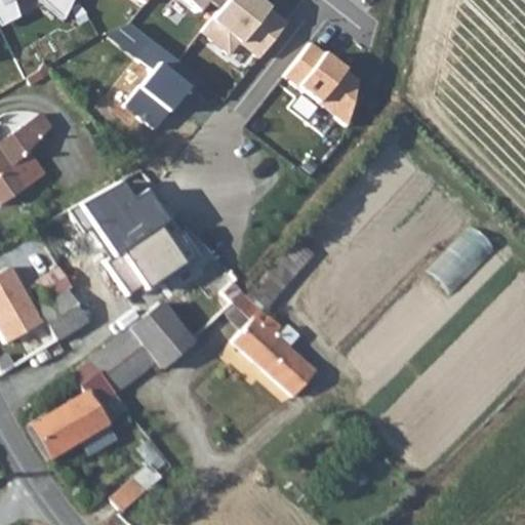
[(219,11),(229,0),(174,0),(197,17),(208,3),(219,11)]
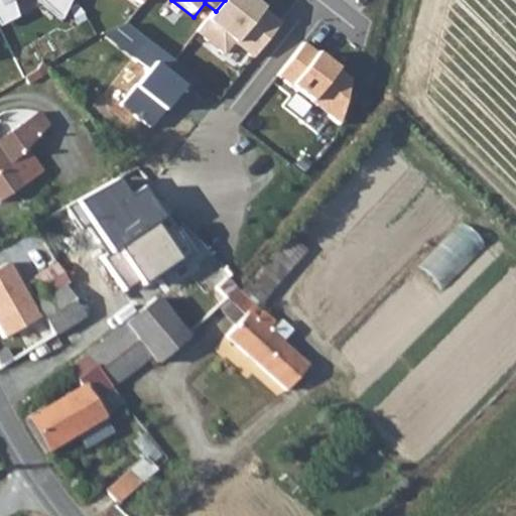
[(224,57),(233,45),(254,61),(280,28),(254,7),(252,9),(243,2),(244,0),(225,0),(216,11),(197,35),(224,57)]
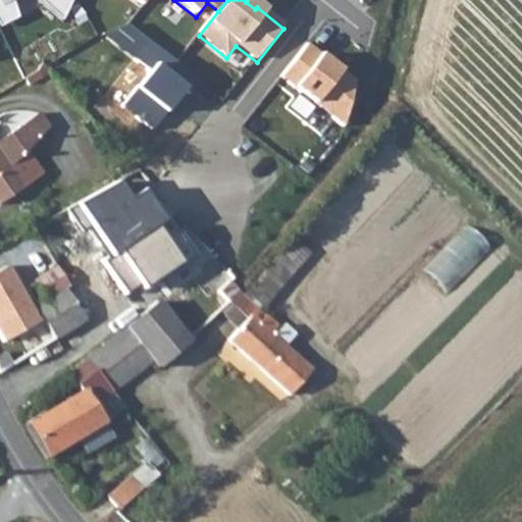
[(122,109),(153,133),(167,114),(163,112),(181,90),(185,93),(190,97),(199,85),(150,45),(136,63),(150,74),(122,109)]
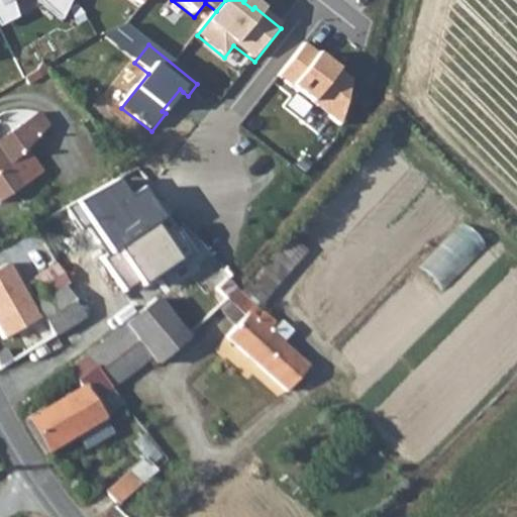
[(279,79),(341,128),(351,84),(305,46),(279,79)]
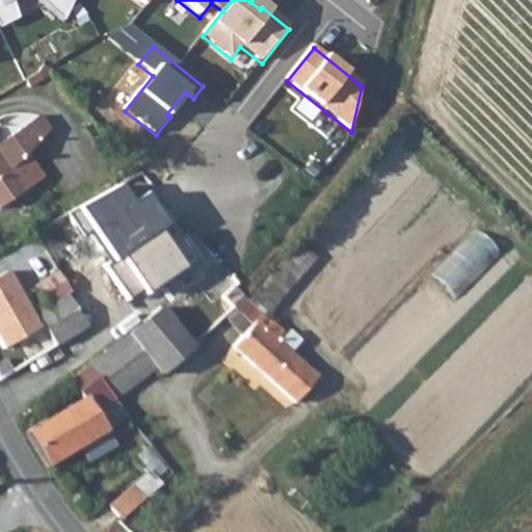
[(185,91),(166,114),(170,116),(188,95),(185,91)]
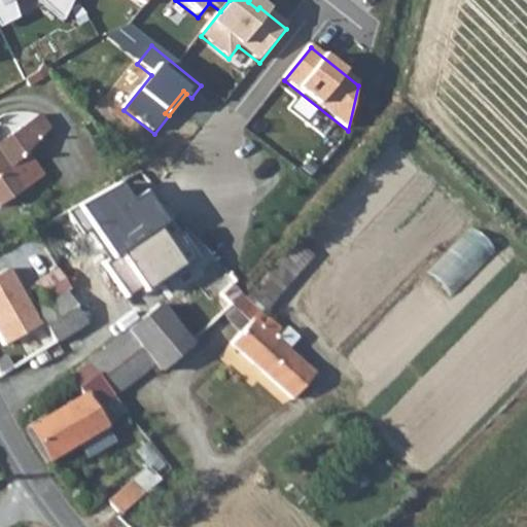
[(0,207),(20,194),(47,175),(32,151),(49,134),(39,118),(0,143),(0,207)]
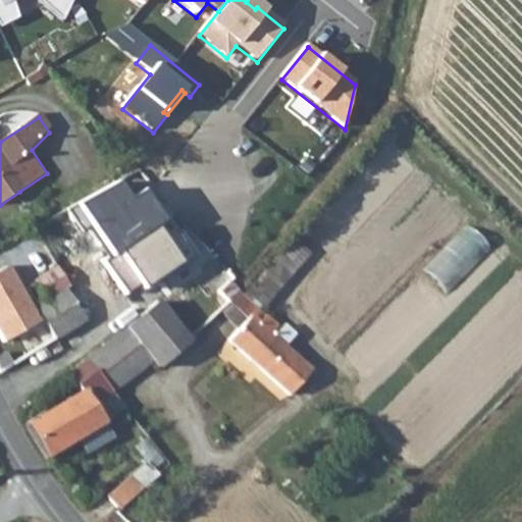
[(110,259),(160,224),(139,192),(127,200),(114,180),(74,207),(110,259)]
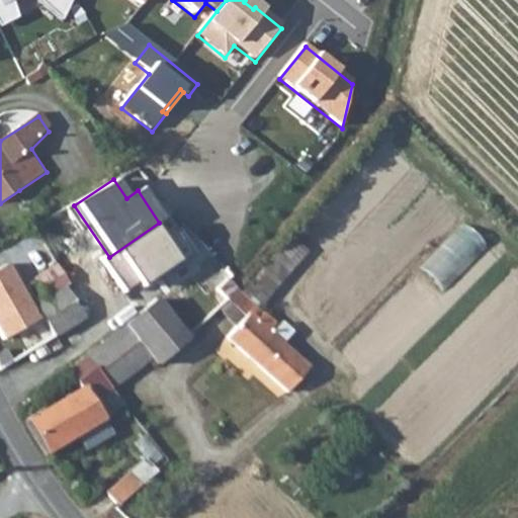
[(109,257),(103,260),(126,293),(140,284),(142,289),(190,257),(165,220),(159,223),(109,257)]
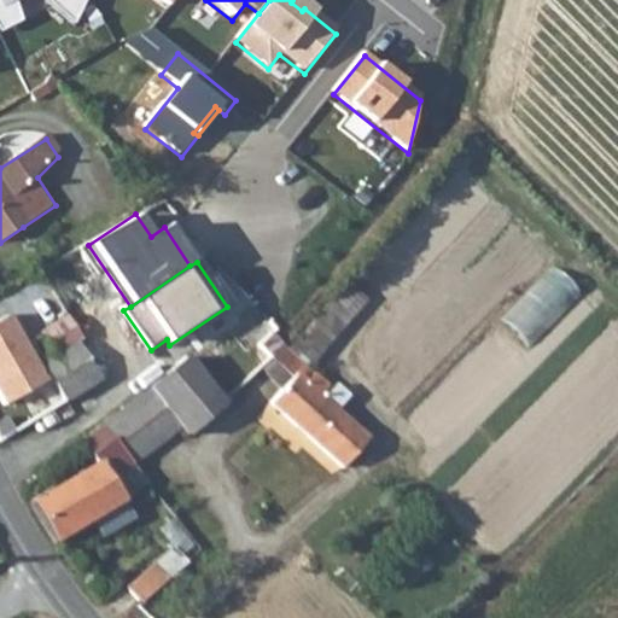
[(535,345),(586,296),(558,268),(507,318),(535,345)]
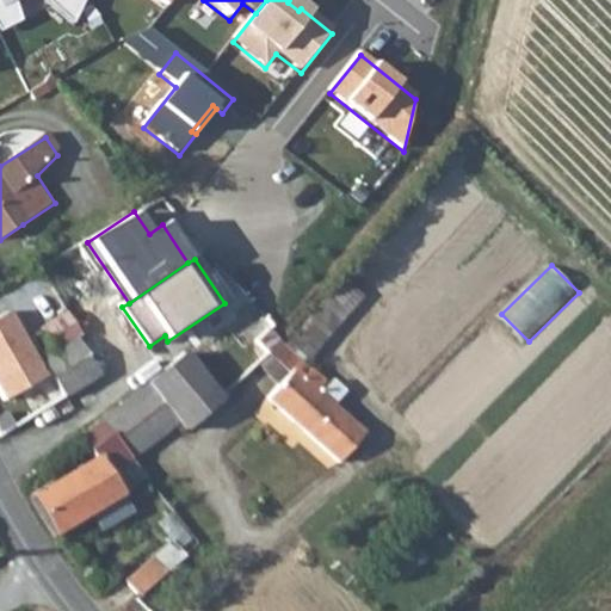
[(57,321),(71,314),(56,290),(43,296),(57,321)]
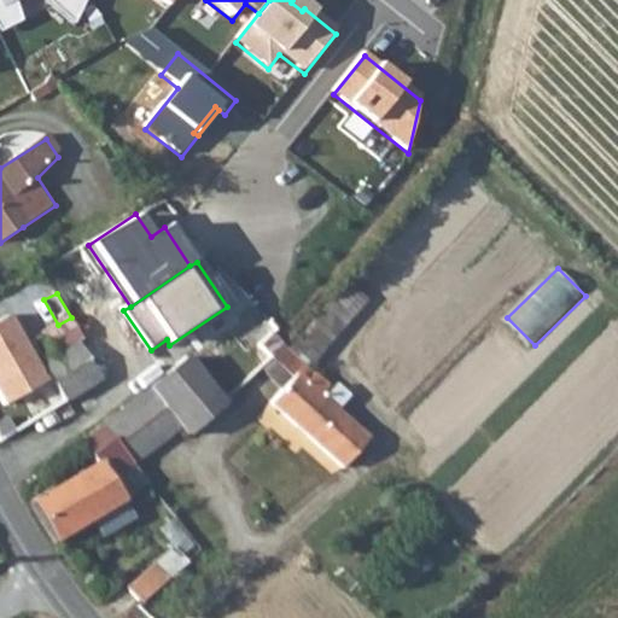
[(71,318),(58,325),(46,332),(59,354),(0,389),(0,436),(1,438),(73,398),(132,362),(109,322),(85,338),(71,318)]
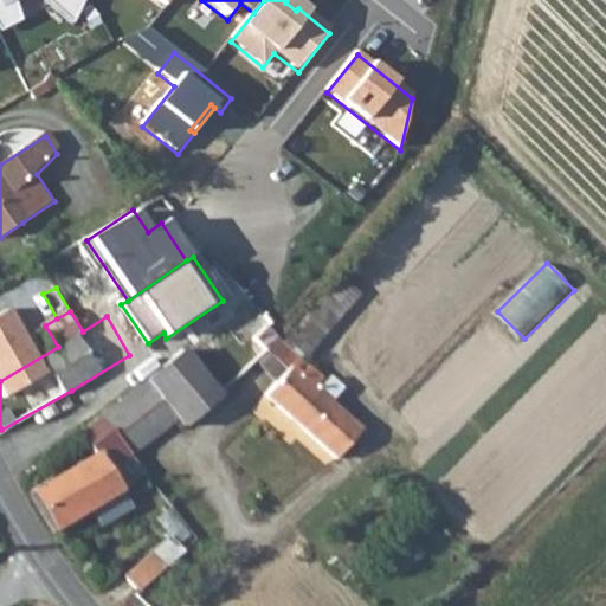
[(304,360),(277,329),(274,326),(257,340),(289,373),(266,395),(318,442),(339,463),(366,430),(317,386),(326,378),(304,360)]
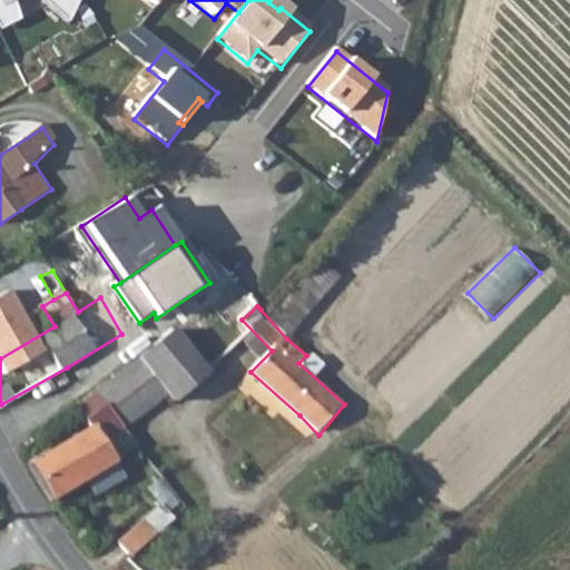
[(117,375),(147,412),(168,394),(175,400),(210,370),(174,330),(117,375)]
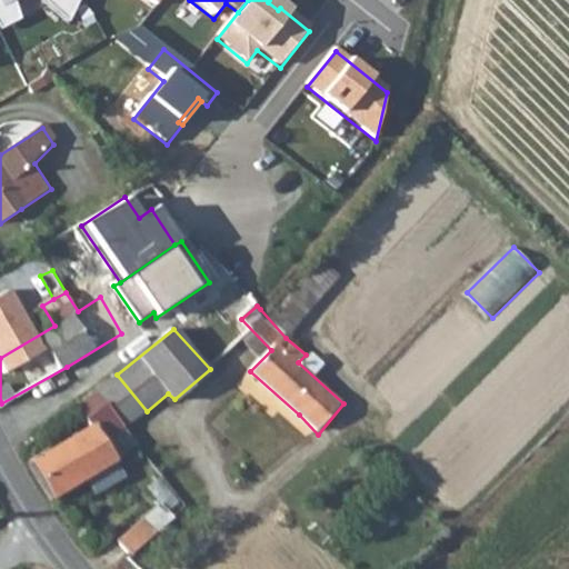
[(117,375),(98,391),(126,431),(147,411),(117,375)]
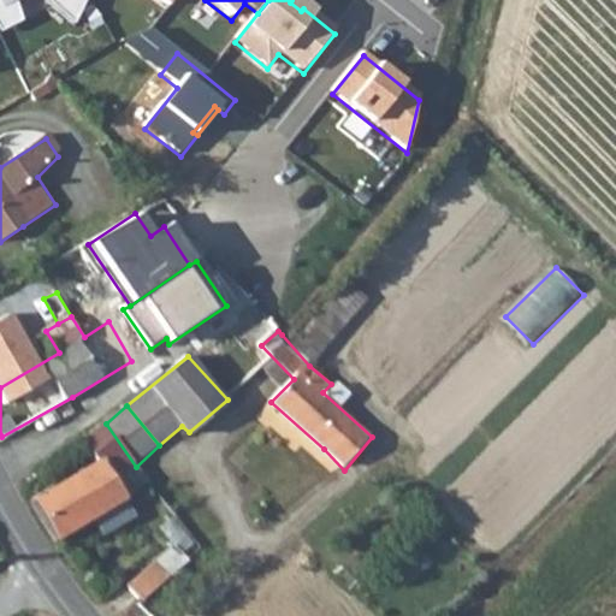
[(86,439),(100,461),(124,496),(134,487),(125,477),(136,467),(106,424),(86,439)]
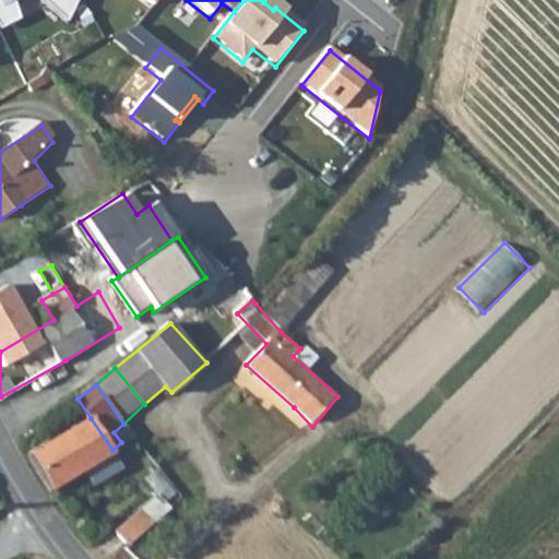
[(116,454),(113,450),(91,418),(32,450),(52,487),(86,470),(116,454)]
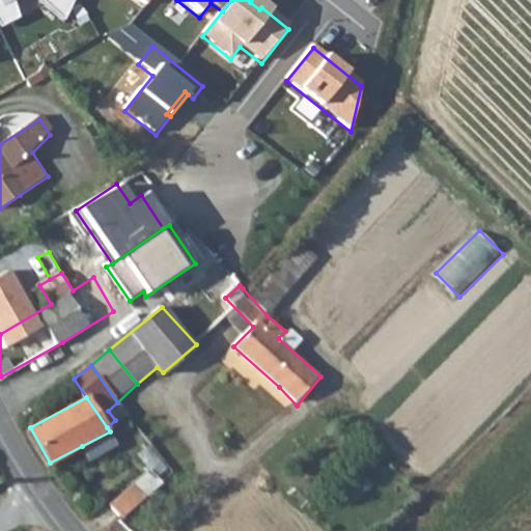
[(117,445),(110,431),(82,446),(89,459),(117,445)]
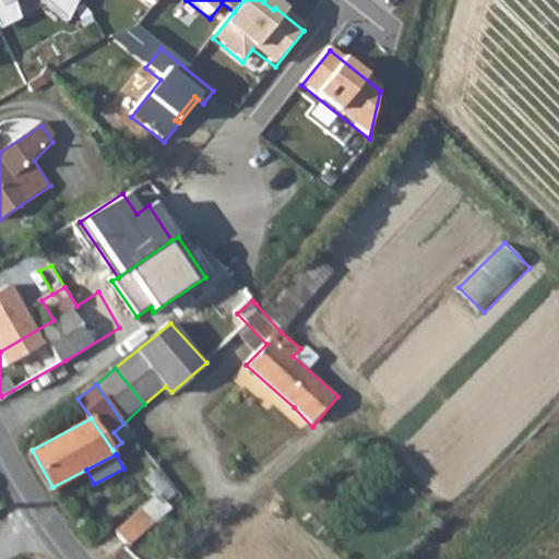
[(117,530),(129,544),(155,524),(143,509),(117,530)]
